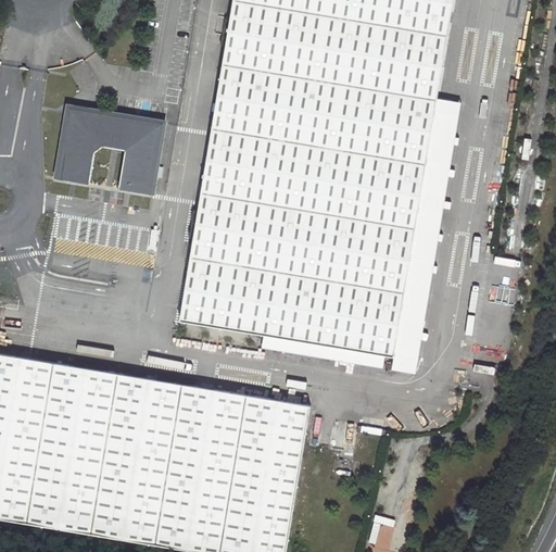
[(231,0),(178,322),(393,358),(452,0),(231,0)]
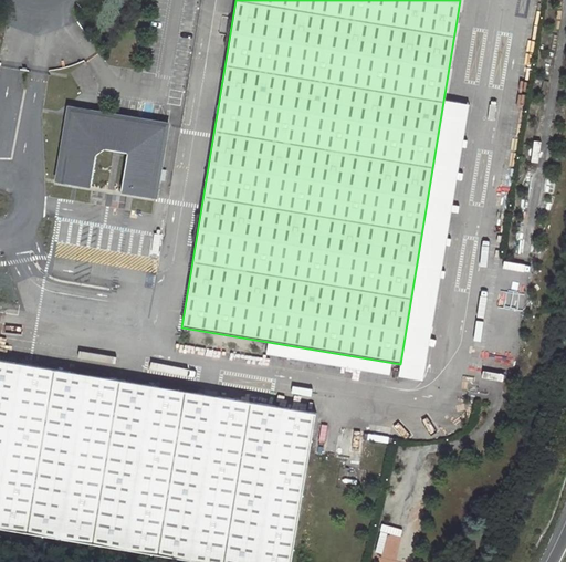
[(14,74),(9,104),(21,106),(27,76),(14,74)]
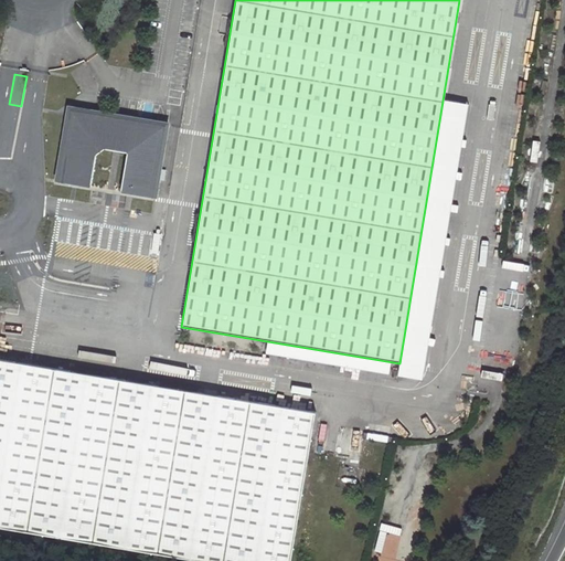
[(68,108),(55,180),(80,184),(93,115),(93,113),(68,108)]
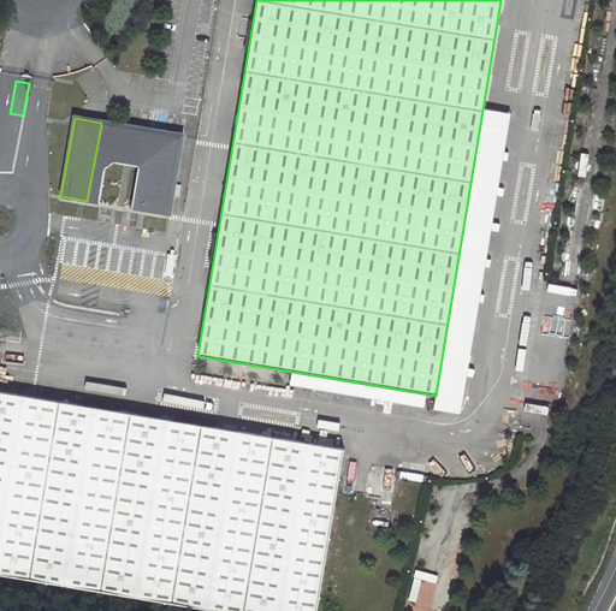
[(166,217),(179,138),(101,125),(87,201),(87,203),(96,206),(102,171),(112,164),(137,167),(130,211),(166,217)]
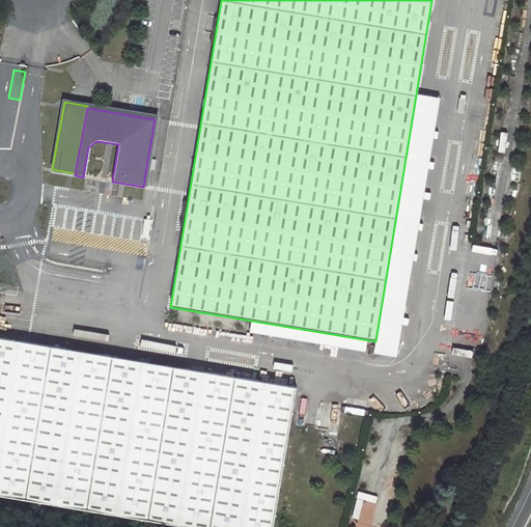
[(455,307),(455,313),(475,315),(475,308),(455,307)]
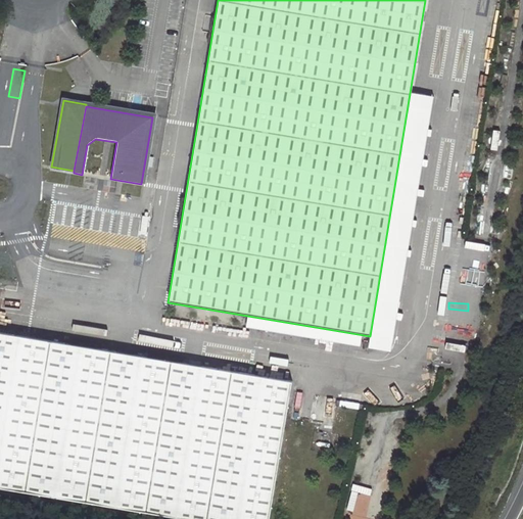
[(0,490),(172,518),(269,518),(291,382),(0,334),(0,490)]
